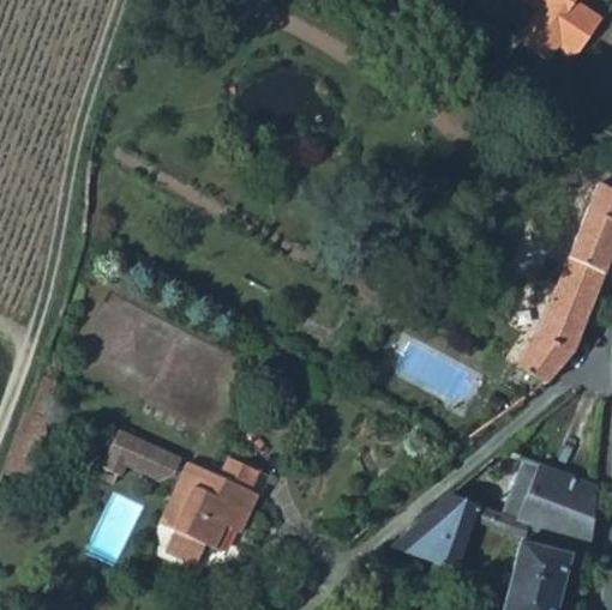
[(604,16),(583,0),(539,0),(543,2),(521,34),(549,54),(558,40),(577,53),(604,16)]
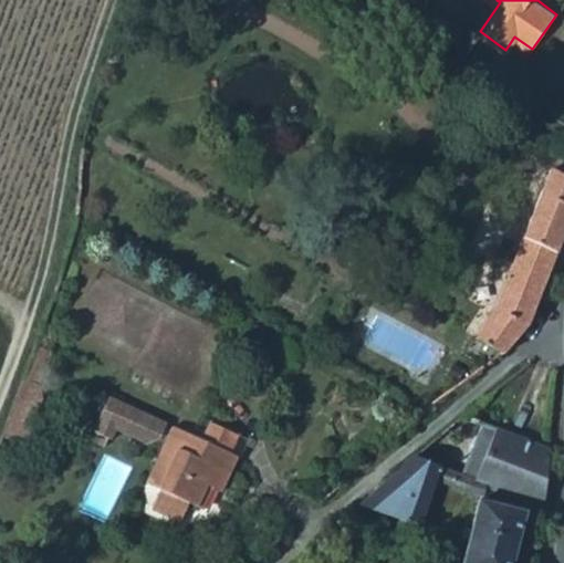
[(505,350),(531,325),(563,237),(563,174),(553,167),(499,305),(479,337),(505,350)]
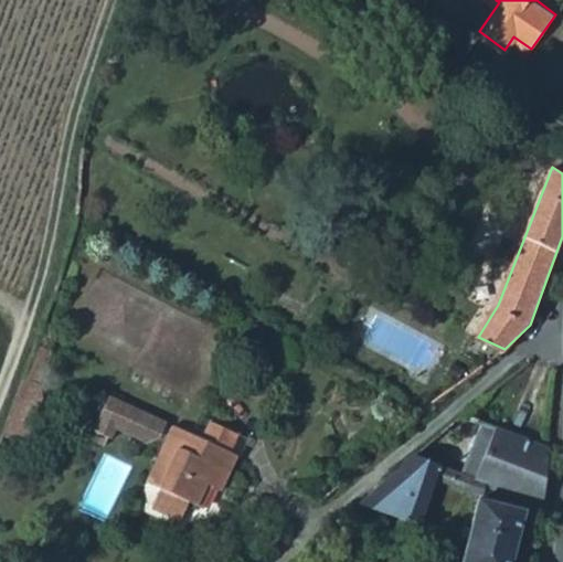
[(201,437),(172,424),(171,428),(166,425),(167,422),(109,394),(94,427),(97,430),(93,437),(105,443),(109,435),(112,436),(117,426),(148,441),(160,436),(166,439),(157,459),(171,466),(162,486),(152,507),(181,520),(191,499),(199,504),(209,483),(223,489),(238,455),(231,451),(201,437)]
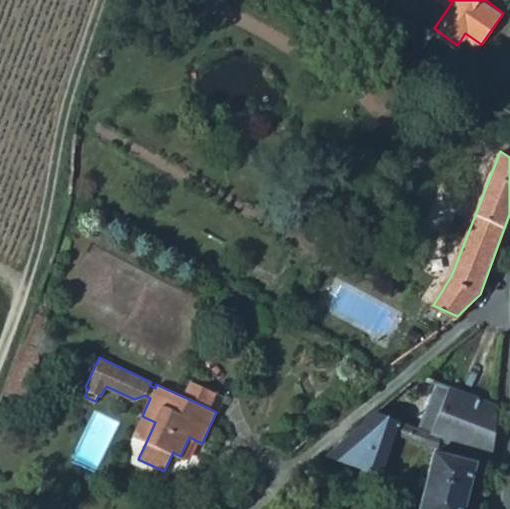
[(421,374),(328,456),(371,472),(382,476),(400,421),(494,458),(499,405),(421,374)]
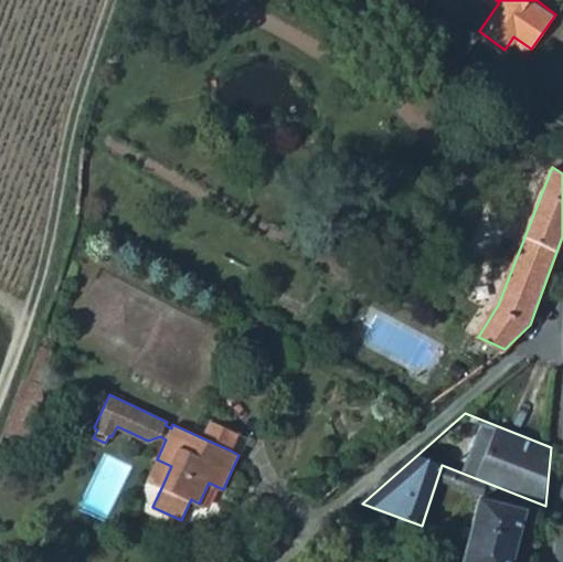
[(201,437),(231,451),(238,435),(210,420),(201,437)]
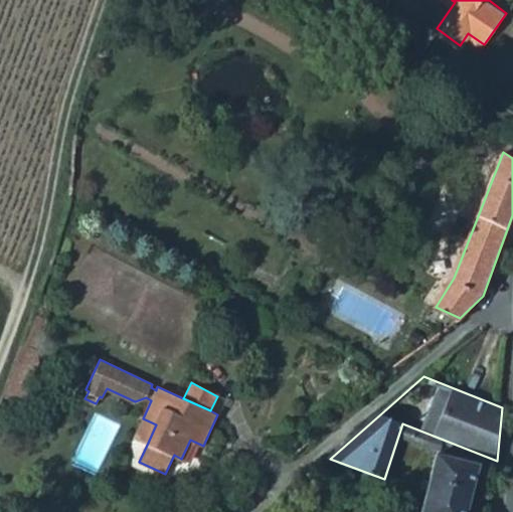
[(148,443),(156,424),(143,418),(134,437),(148,443)]
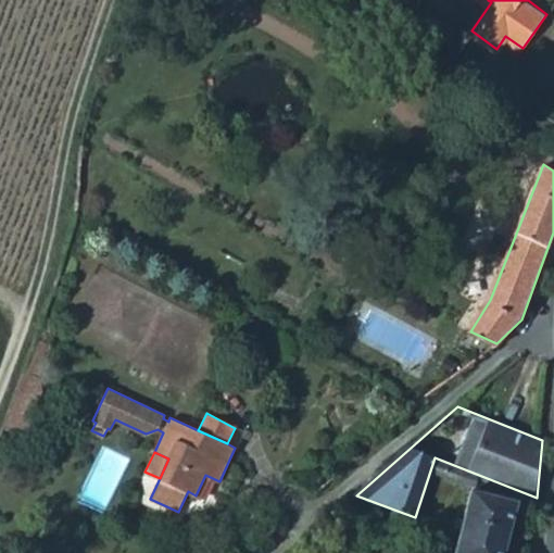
[(502,552),(515,501),(471,489),(454,552),(502,552)]
